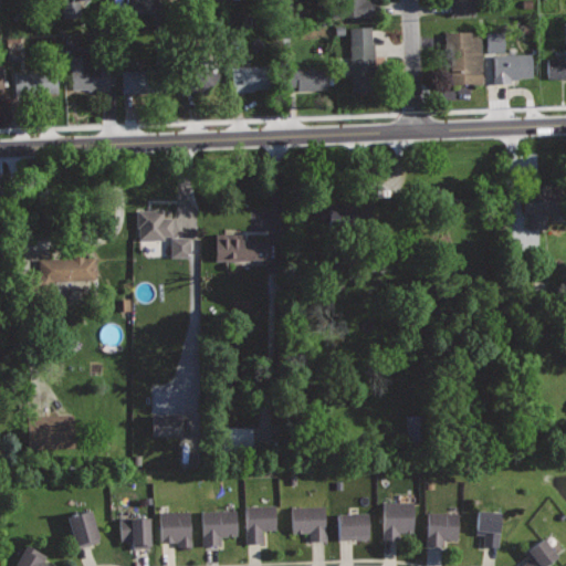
[(332,0),(332,17),(379,14),(379,0),(332,0)]
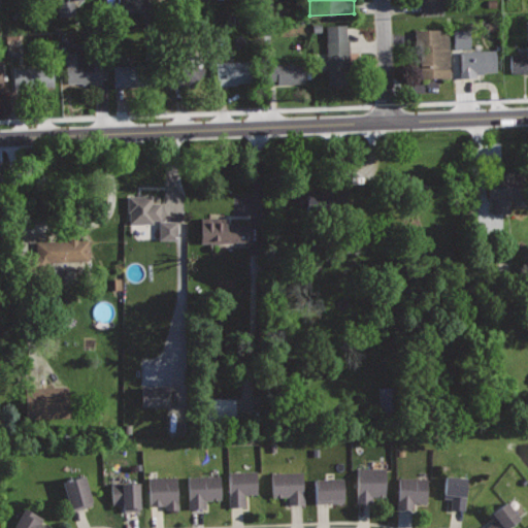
[(444,0),(419,0),(420,11),(446,10),(444,0)]
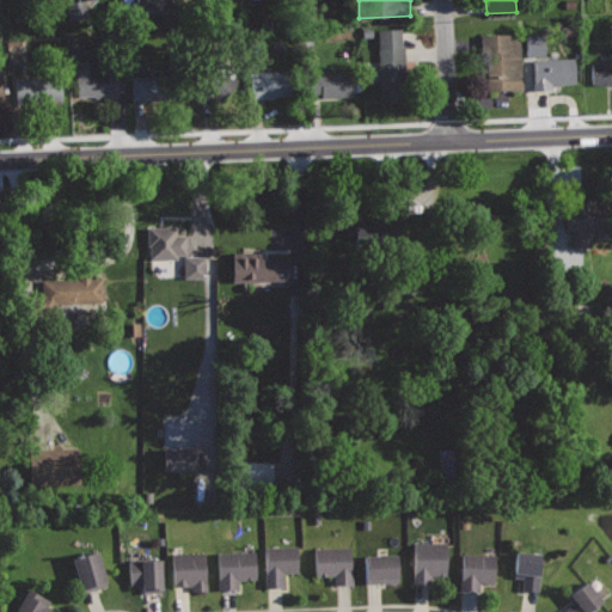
[(402,26),(377,28),(380,89),(409,87),(408,68),(405,68),(404,46),(403,46),(402,26)]
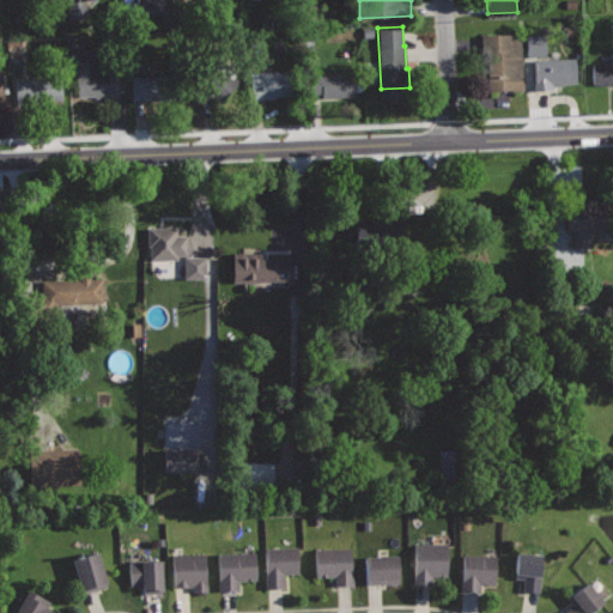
[(513,34),(481,34),(483,67),(487,67),(489,91),(521,90),(520,37),(513,37),(513,34)]
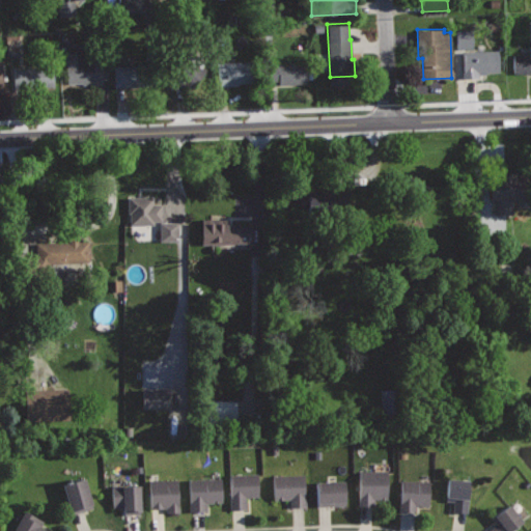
[(454,30),(454,49),(471,49),(470,30),(454,30)]
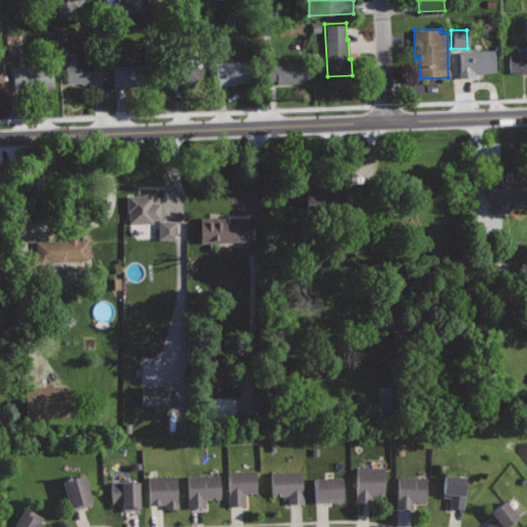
[(526,45),(525,45),(525,54),(510,54),(511,72),(526,71),(526,45)]
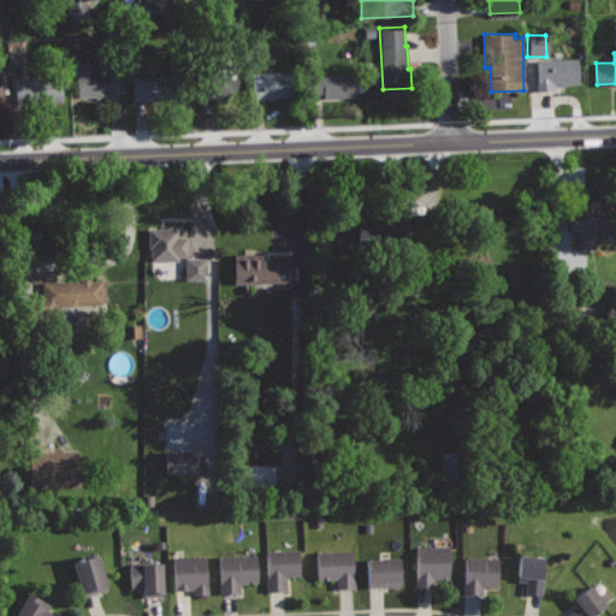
[(579,58),(538,60),(539,90),(555,89),(555,86),(564,86),(564,83),(580,82),(579,58)]
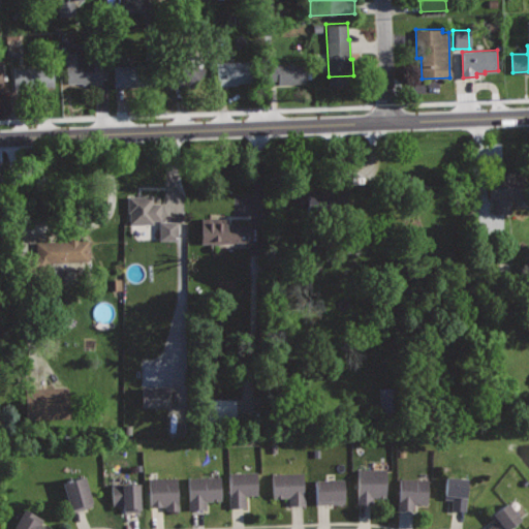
[(101,53),(84,54),(83,52),(66,52),(68,83),(82,82),(82,84),(102,83),(101,53)]
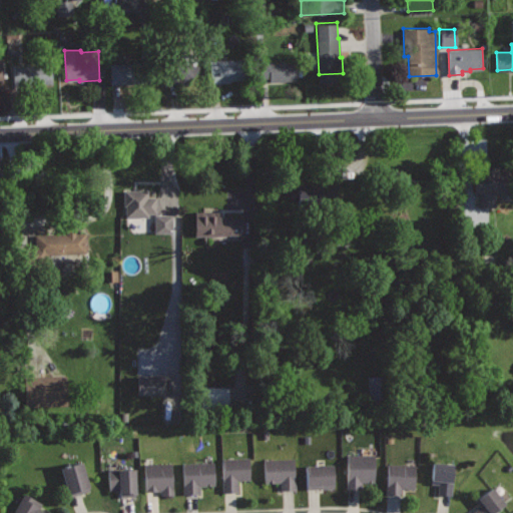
[(183,51),(170,68),(156,74),(161,88),(179,81),(185,86),(201,65),(183,51)]
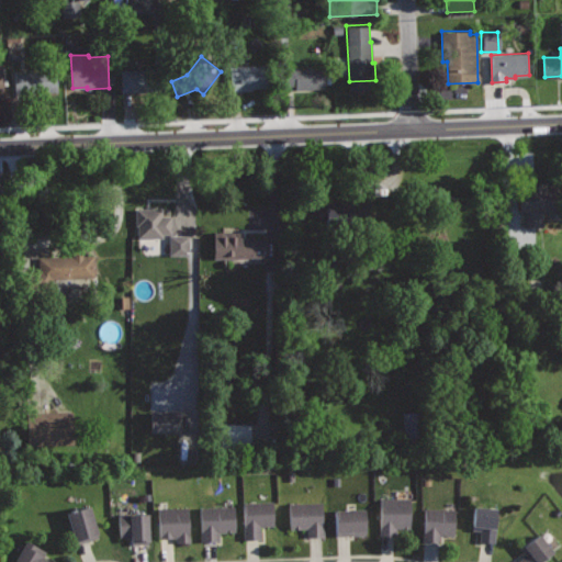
[(231,66),(231,91),(253,90),(253,88),(270,87),(270,65),(231,66)]
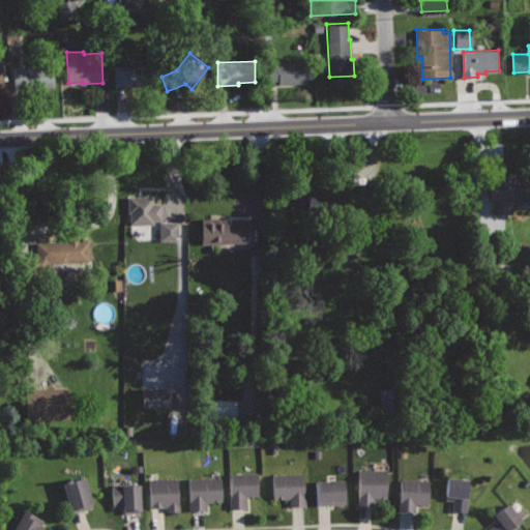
[(306,63),(267,64),(267,80),(278,80),(278,84),(307,83),(306,63)]
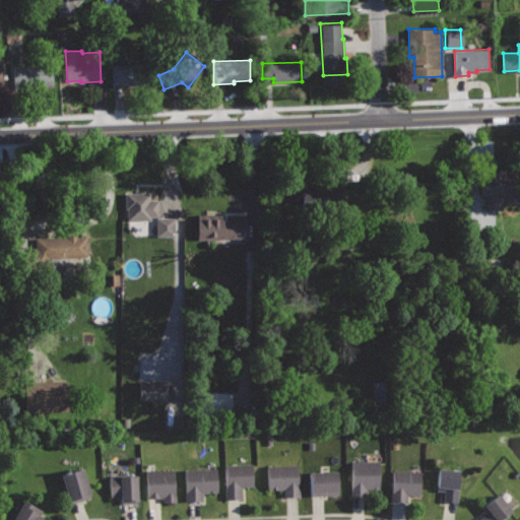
[(151,63),(111,64),(111,86),(152,84),(151,63)]
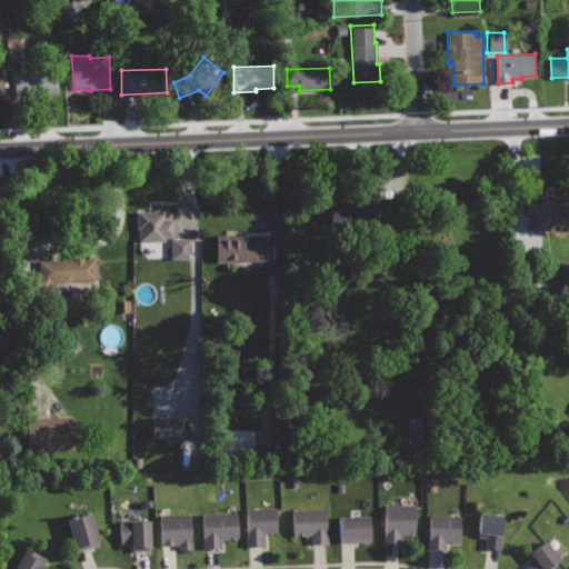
[(58,70),(13,72),(15,96),(59,93),(58,70)]
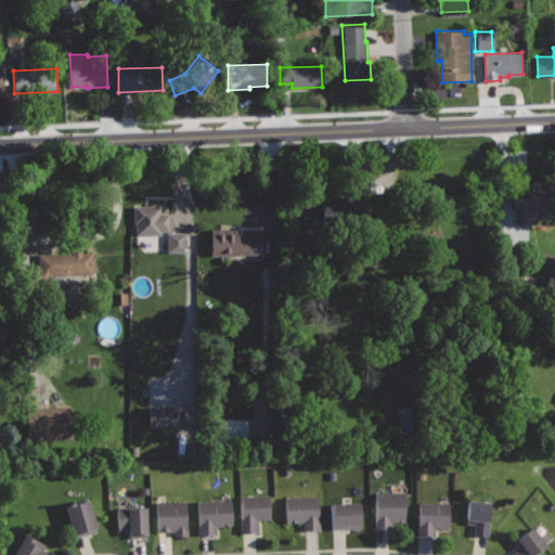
[(512,178),(554,178),(554,207),(536,207),(534,223),(517,222),(517,208),(511,208),(512,178)]
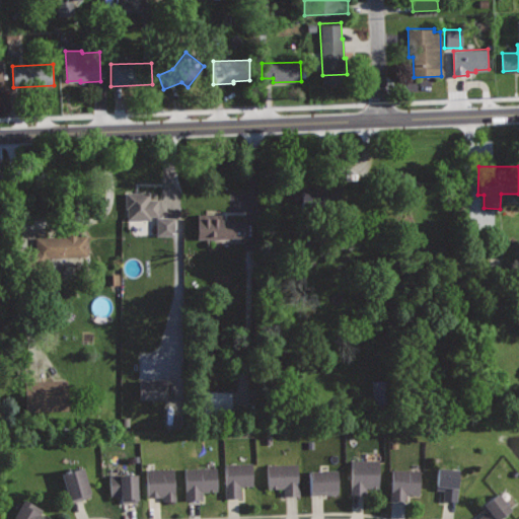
[(340,190),(302,190),(301,193),(294,193),(294,203),(301,203),(301,210),(339,210),(340,190)]
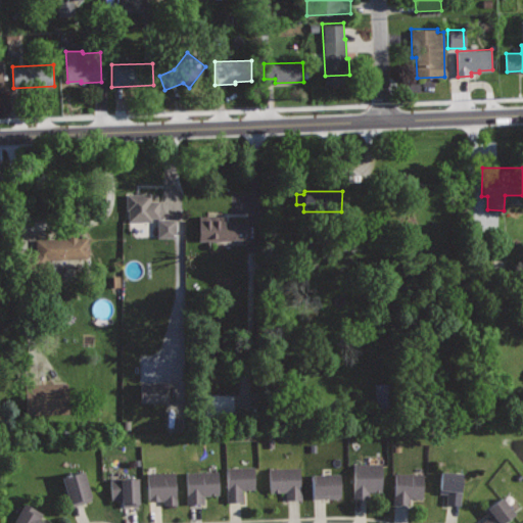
[(151,193),(127,193),(127,221),(151,221),(151,218),(160,218),(159,200),(151,200),(151,193)]
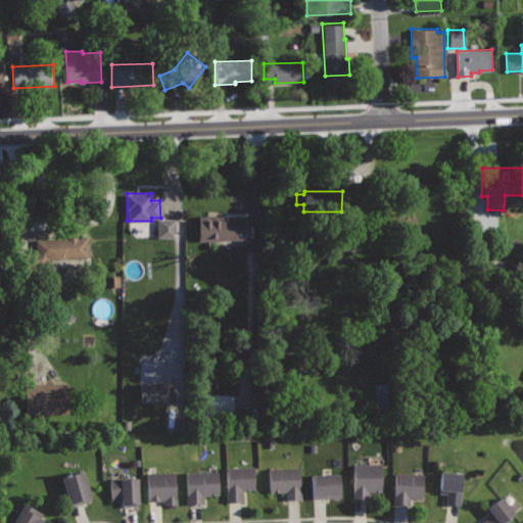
[(226,214),(197,215),(197,241),(248,240),(248,222),(226,223),(226,214)]
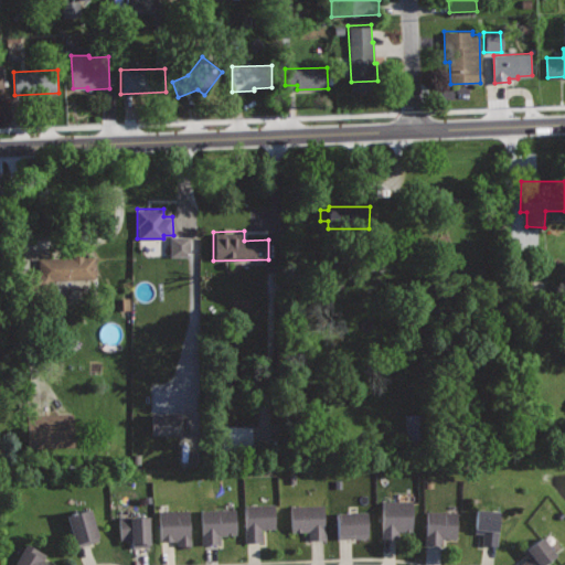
[(84,249),(73,249),(74,257),(44,258),(45,279),(95,278),(95,256),(84,256),(84,249)]
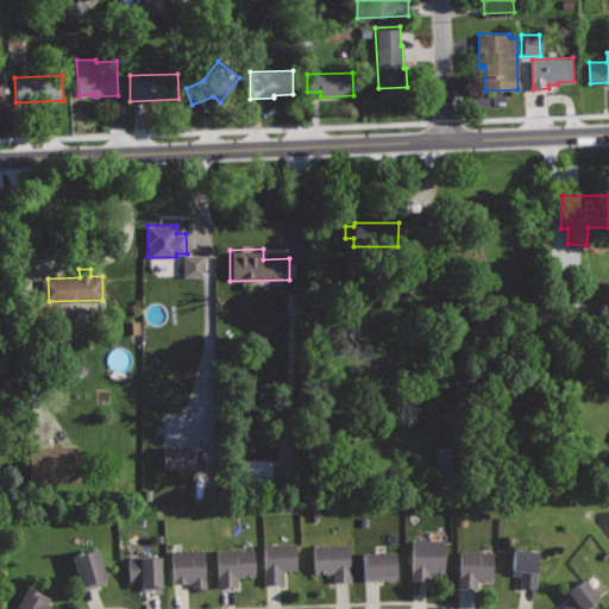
[(27,446),(26,483),(75,483),(76,446),(27,446)]
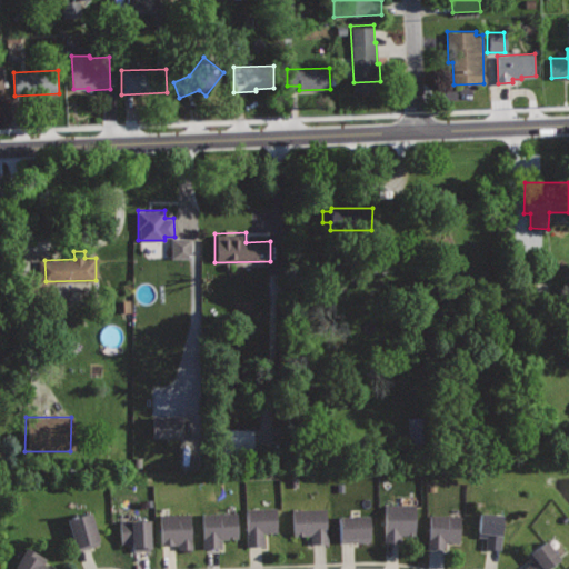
[(150,439),(180,439),(180,417),(149,417),(150,439)]
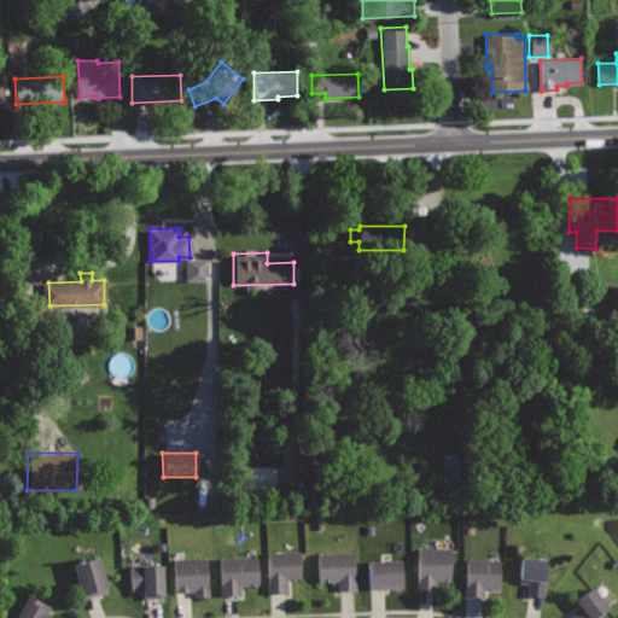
[(273,467),(233,466),(233,489),(273,490),(273,467)]
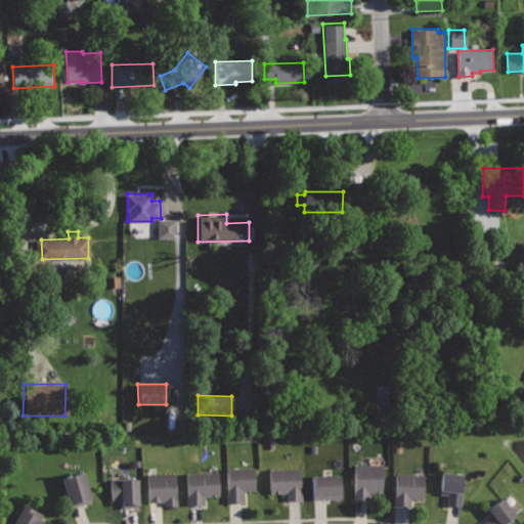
[(384,463),(354,463),(355,499),(369,499),(368,492),(384,491),(384,463)]
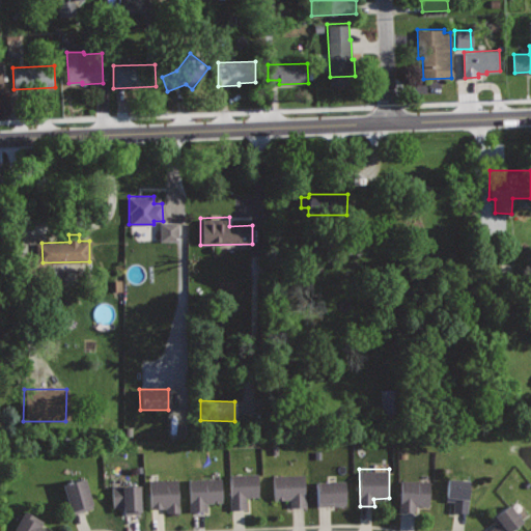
[(258,473),(229,474),(230,509),(246,508),(246,497),(258,496),(258,473)]
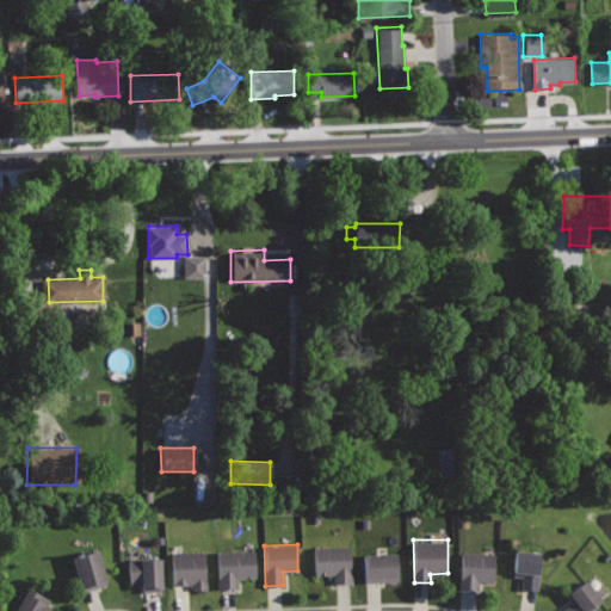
[(350,545),(313,547),(314,575),(334,574),(334,584),(352,582),(350,545)]
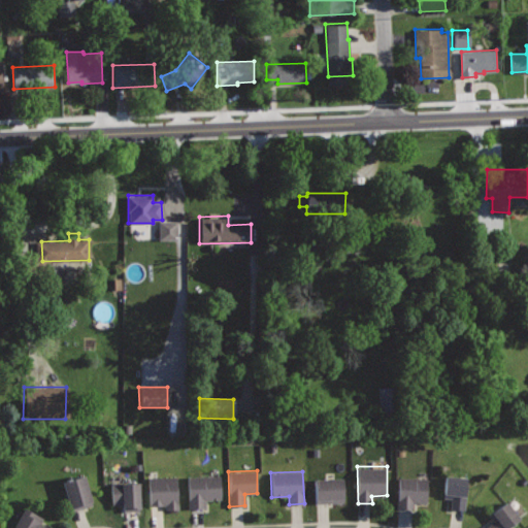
[(177,474),(147,476),(150,505),(165,504),(165,509),(179,509),(177,474)]
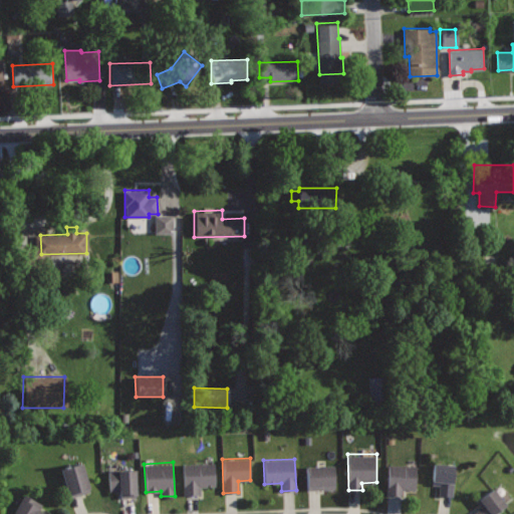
[(455,464),(434,462),(432,485),(439,486),(439,495),(453,496),(455,464)]
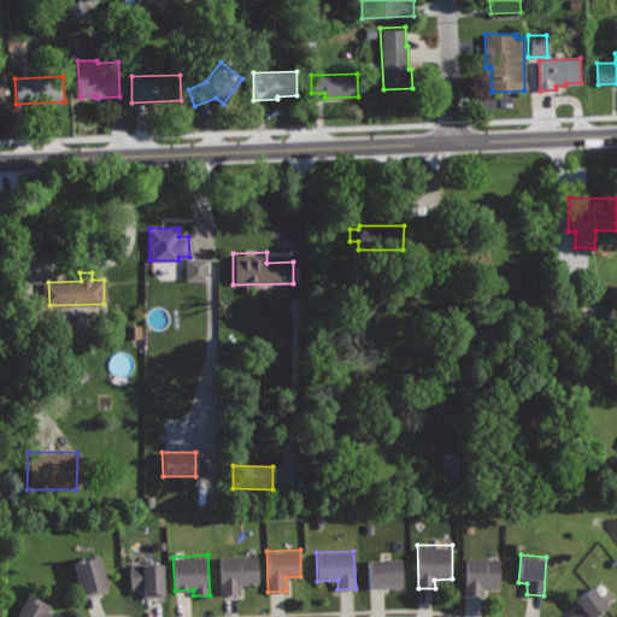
[(98,556),(72,563),(83,597),(109,589),(98,556)]
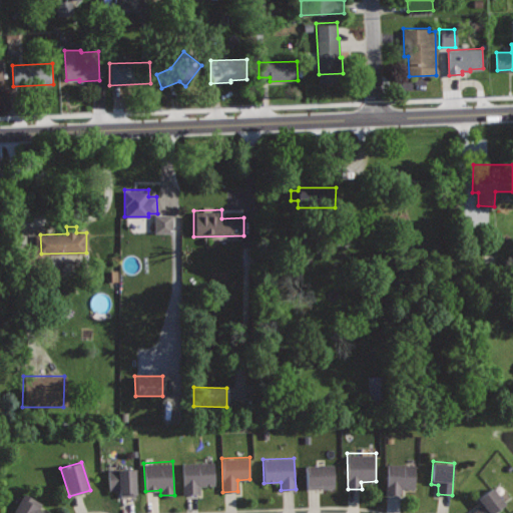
[(213,462),(182,463),(183,494),(199,494),(199,485),(214,485),(213,462)]
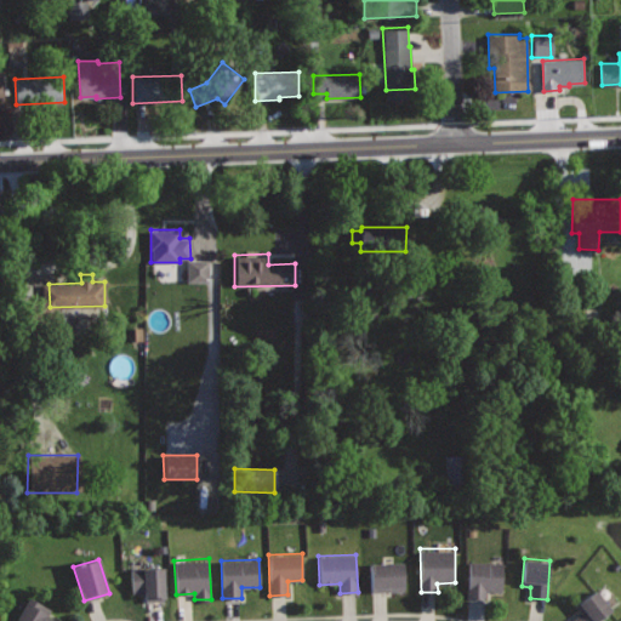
[(469,560),(468,598),(486,599),(486,590),(502,591),(503,562),(469,560)]
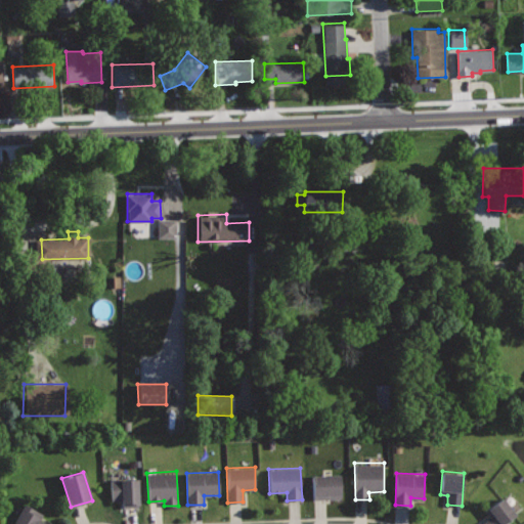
[(340,474),(312,476),(313,499),(341,498),(340,474)]
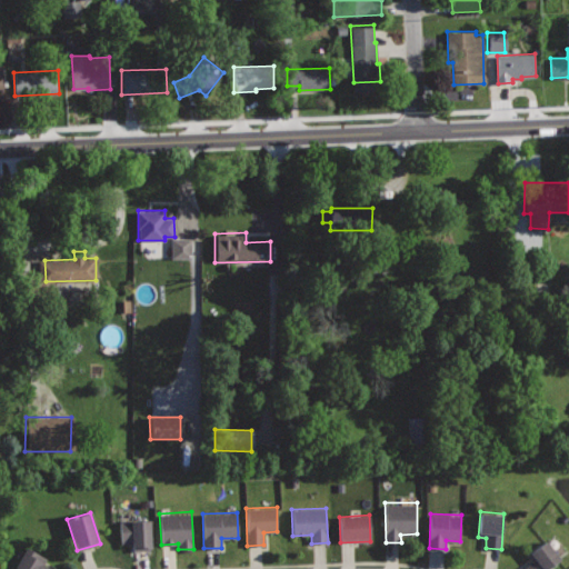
[(149,519),(120,520),(121,542),(132,542),(132,550),(150,550),(149,519)]
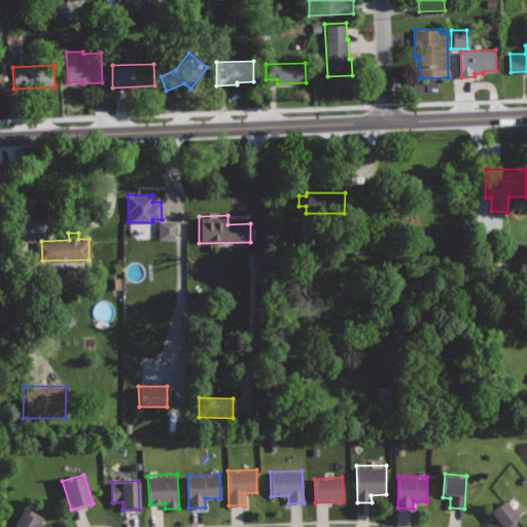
[(505,500),(488,514),(492,520),(485,526),(506,526),(519,518),(505,500)]
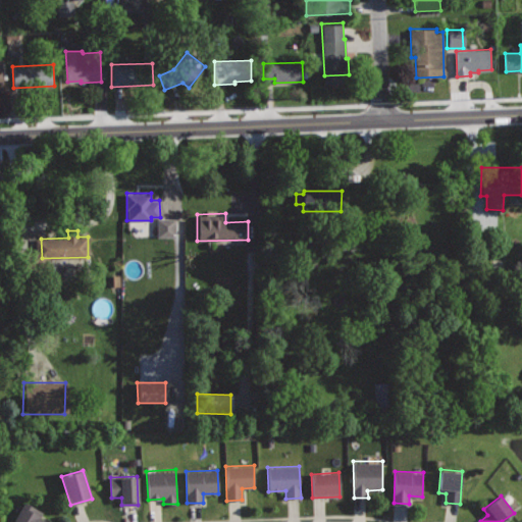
[(23,501),(12,520),(15,521),(47,521),(39,518),(42,512),(23,501)]
